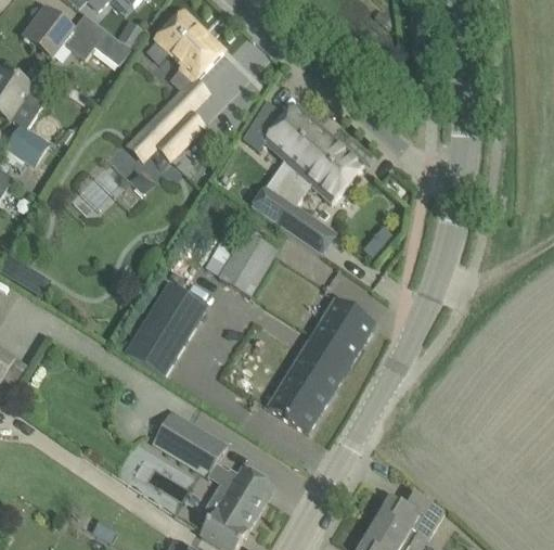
[(88,0),(98,9),(105,0),(129,0),(133,4),(138,0),(140,0),(142,3),(145,0),(88,0)]
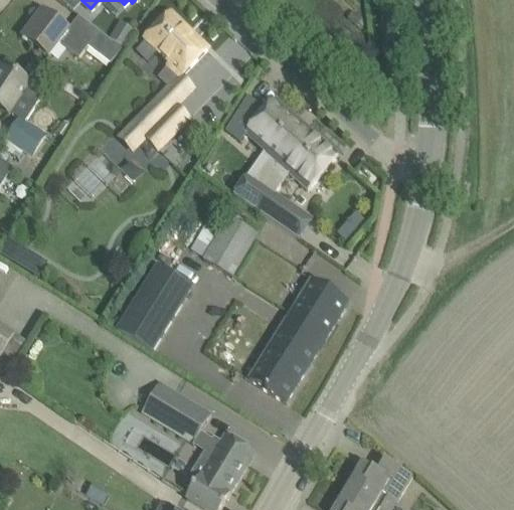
[(124,48),(94,25),(78,13),(66,27),(42,8),(22,34),(48,53),(59,38),(69,46),(79,54),(88,43),(110,59),(112,56),(116,59),(124,48)]
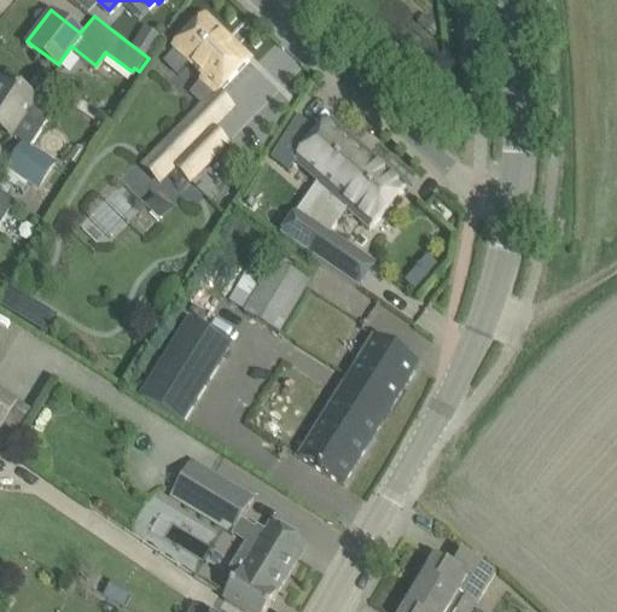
[(176,47),(166,59),(180,73),(191,60),(219,87),(249,57),(205,15),(188,31),(175,46),(176,47)]
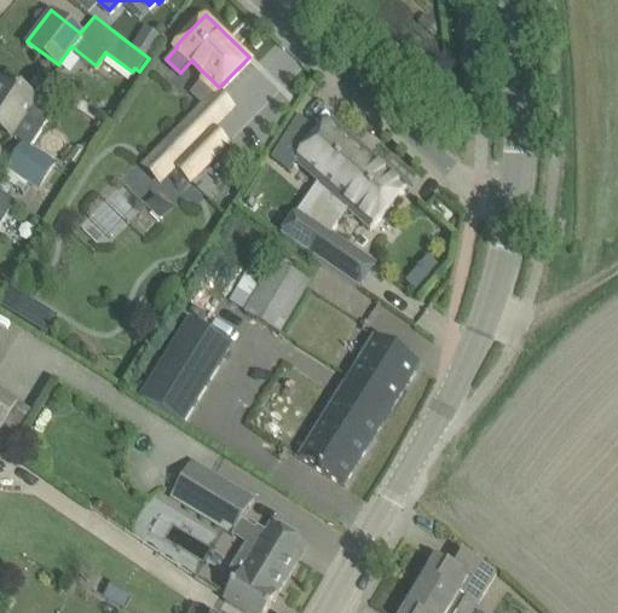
[(161,34),(144,23),(132,44),(149,55),(161,34)]
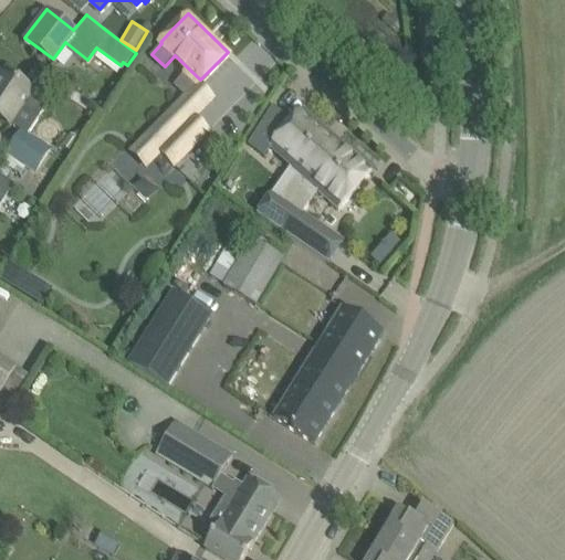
[(356,30),(348,41),(357,48),(365,38),(356,30)]
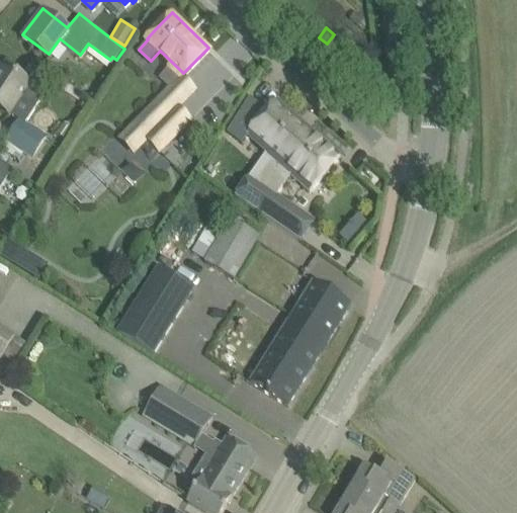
[(27,81),(19,76),(2,65),(0,68),(0,105),(19,117),(6,137),(31,154),(46,134),(24,119),(41,93),(26,83),(27,81)]
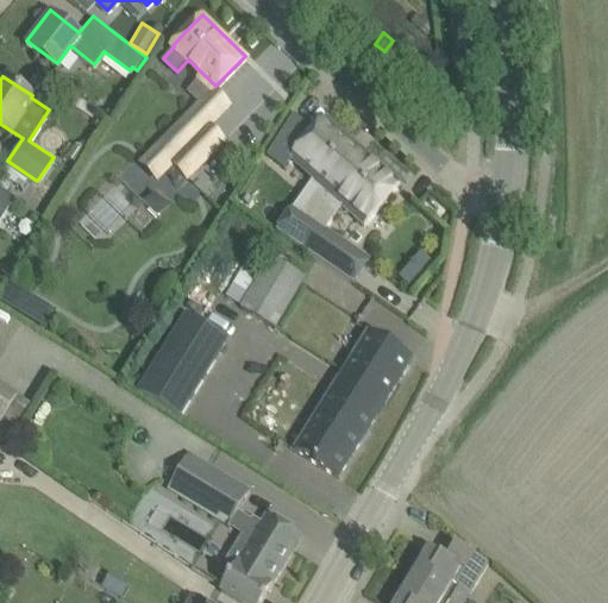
[(192,106),(155,144),(186,174),(192,180),(196,175),(190,169),(223,136),(208,123),(211,119),(227,102),(213,88),(211,86),(198,99),(192,106)]
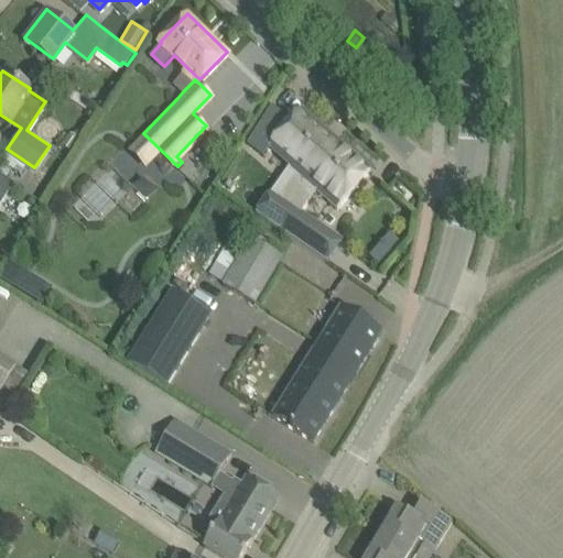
[(88,99),(67,85),(63,91),(84,106),(88,99)]
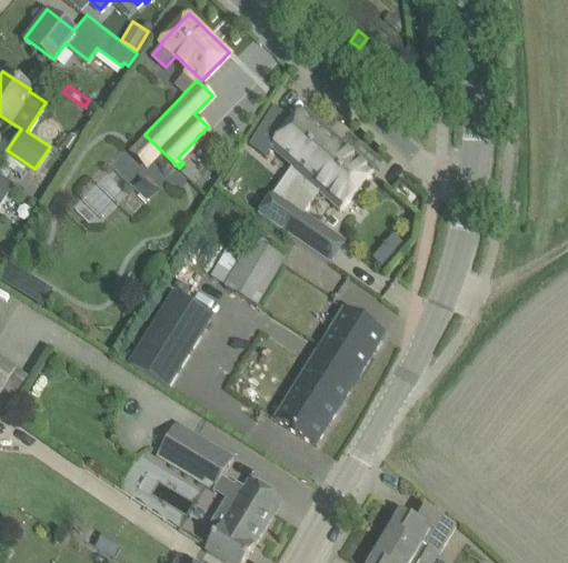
[(291,194),(315,162),(337,138),(302,108),(287,126),(282,122),(288,116),(273,103),(250,142),(263,154),(271,146),(292,163),(277,184),(291,194)]
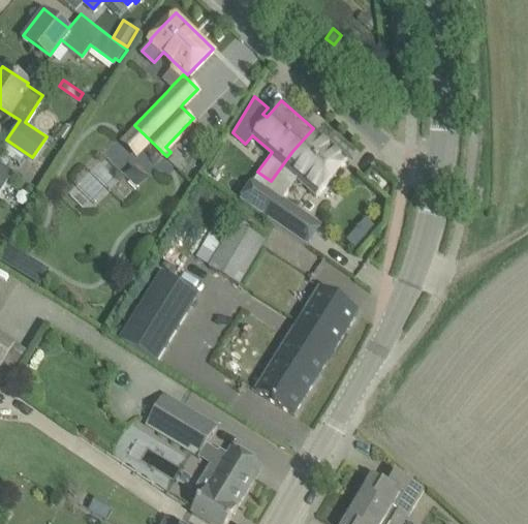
[(64,122),(57,133),(66,140),(73,128),(64,122)]
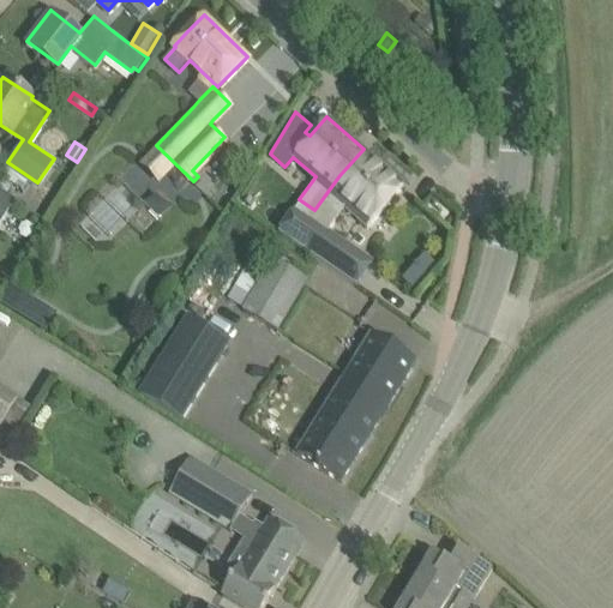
[(366,224),(402,184),(364,149),(340,175),(314,210),(305,223),(305,224),(294,241),(355,283),(356,282),(342,272),(358,250),(326,228),(343,204),(366,224)]
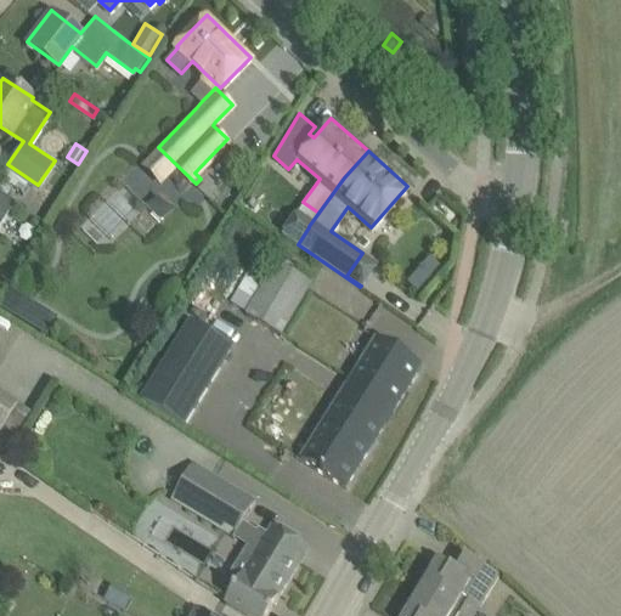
[(0,220),(13,199),(0,191),(0,220)]
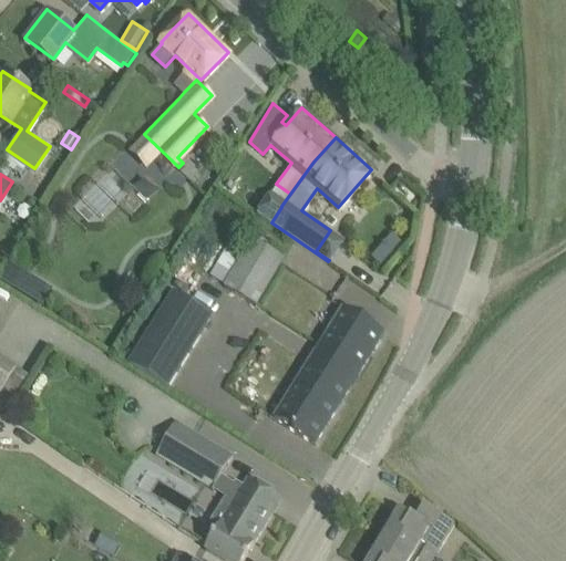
[(281,207),(281,206),(267,197),(257,213),(271,222),(281,207)]
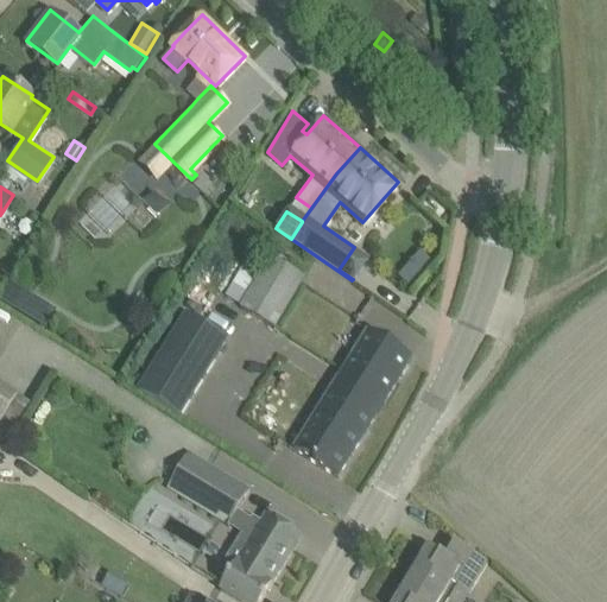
[(410,259),(397,273),(411,285),(434,260),(421,249),(413,258),(412,258),(411,258),(410,258),(410,259)]
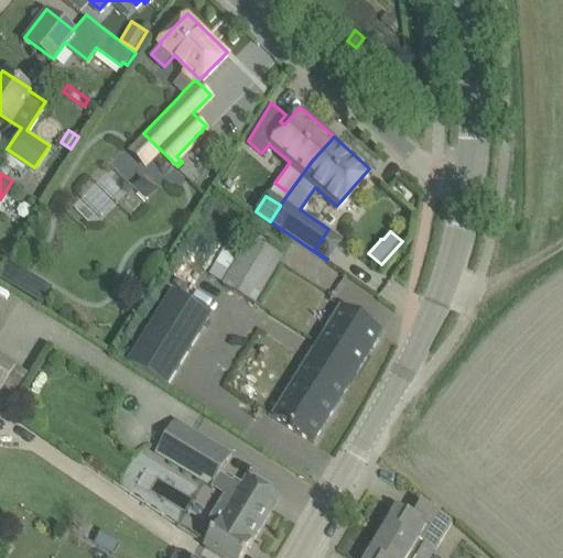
[(255,301),(282,253),(248,233),(220,281),(225,283),(215,299),(241,316),(251,298),(255,301)]
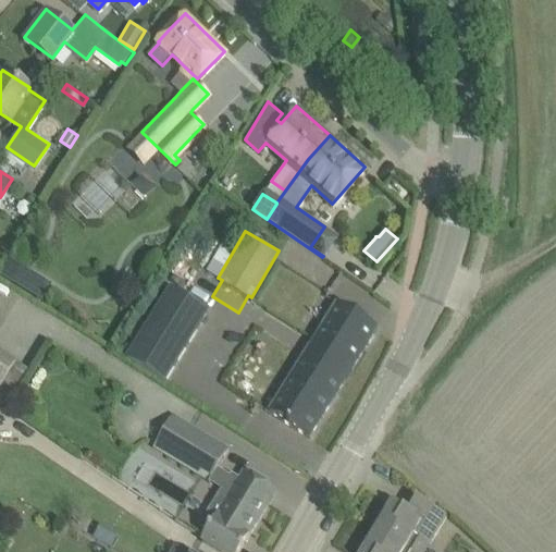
[(19,260),(8,277),(41,297),(52,281),(19,260)]
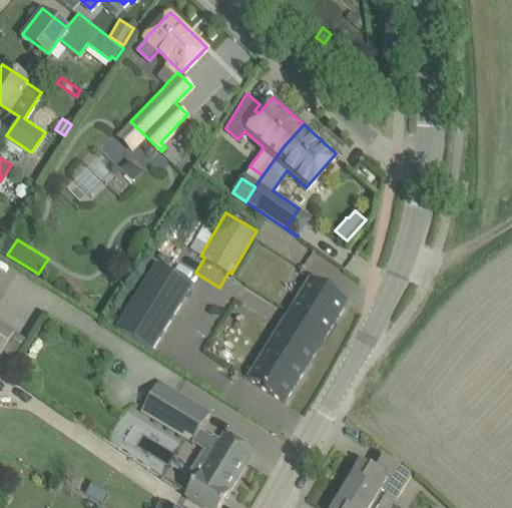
[(150,349),(191,285),(158,264),(117,327),(150,349)]
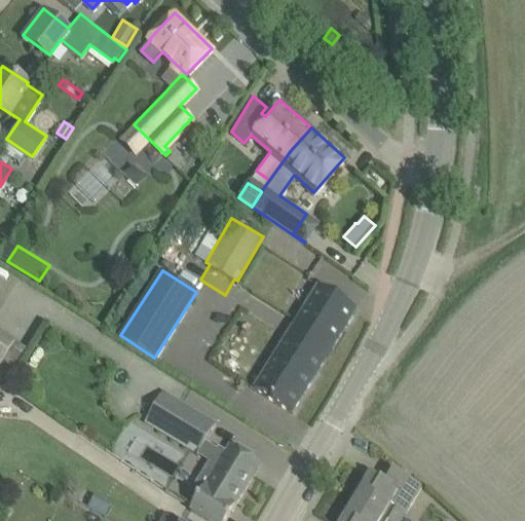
[(335,292),(319,282),(253,386),(273,399),(291,410),(357,305),(335,292)]
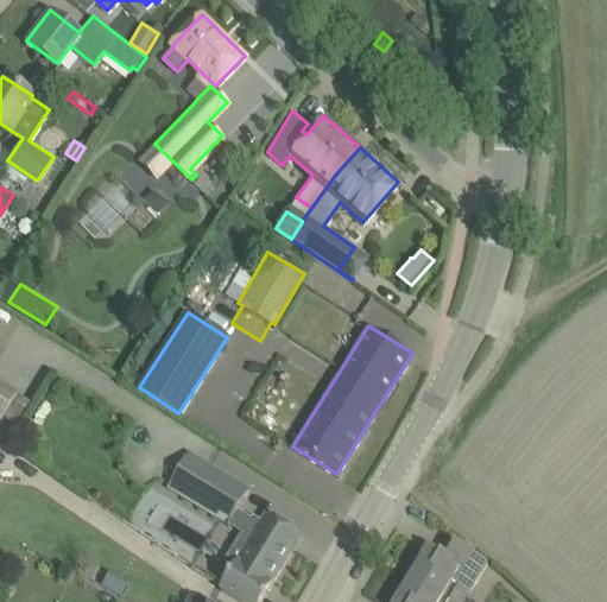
[(0,433),(7,438),(32,401),(17,391),(18,390),(0,379),(0,433)]
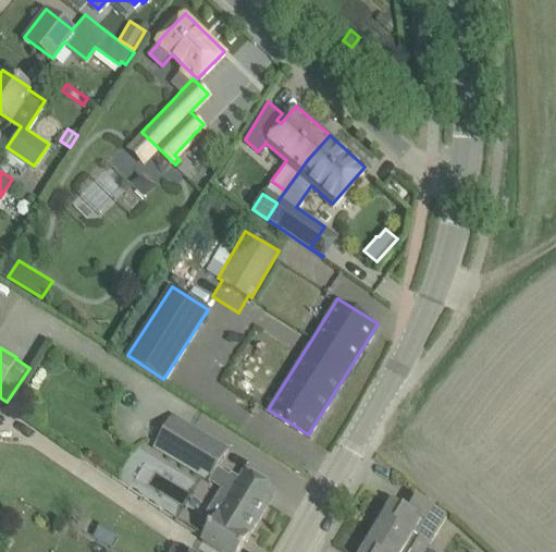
[(172,412),(151,444),(208,480),(229,448),(172,412)]
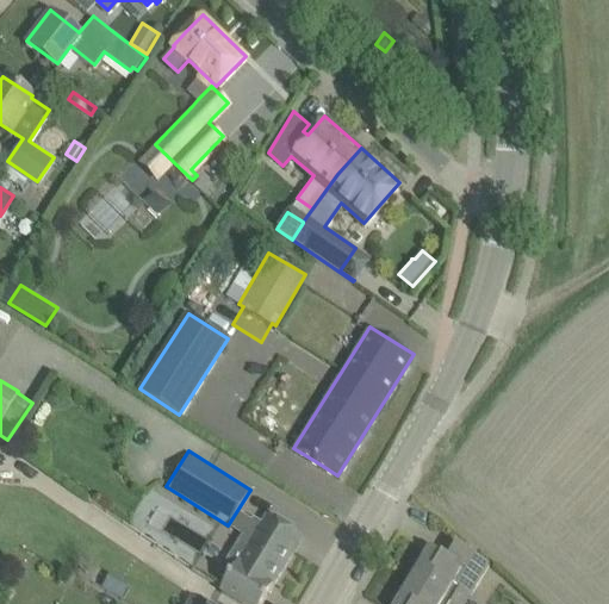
[(267,512),(262,521),(253,515),(213,578),(223,585),(221,589),(246,603),(259,603),(302,534),(267,512)]
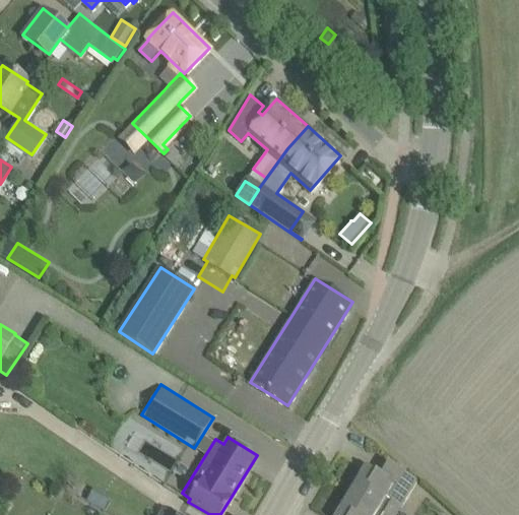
[(415,477),(405,471),(388,461),(380,473),(366,465),(349,492),(390,514),(393,514),(400,503),(415,477)]
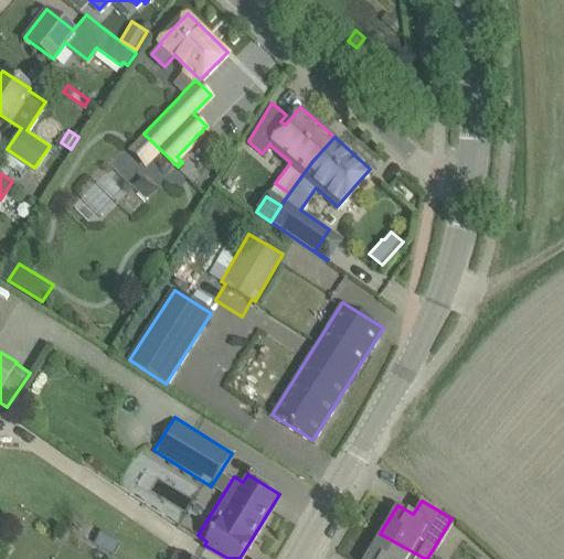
[(424,558),(380,534),(364,558),(424,558)]
